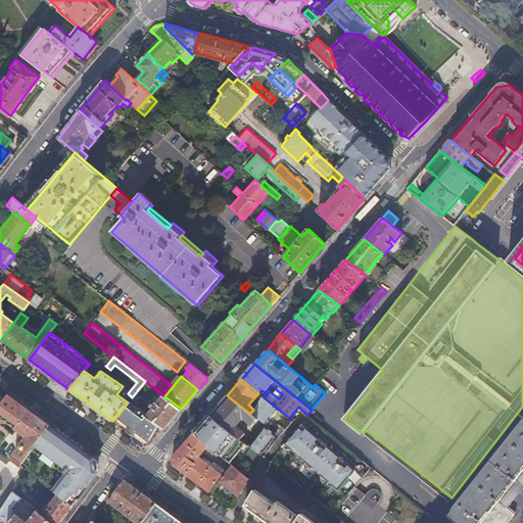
[(371,384),(349,412),(350,414),(373,386),(371,384)]
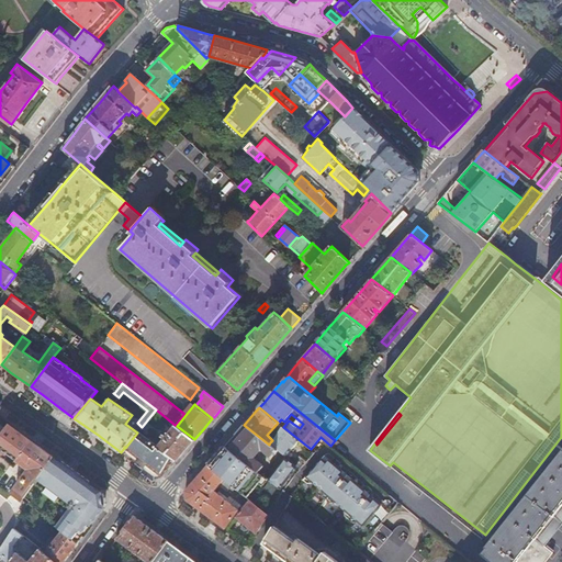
[(157,429),(161,420),(153,416),(148,425),(157,429)]
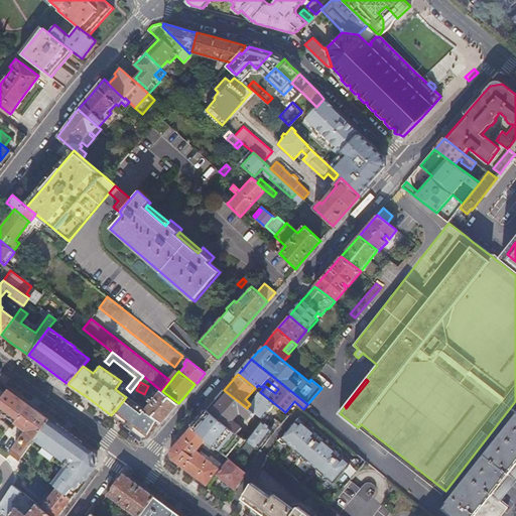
[(3,396),(0,400),(0,409),(3,412),(4,411),(9,414),(8,416),(15,421),(16,421),(29,403),(12,391),(8,388),(5,392),(3,395),(3,396)]
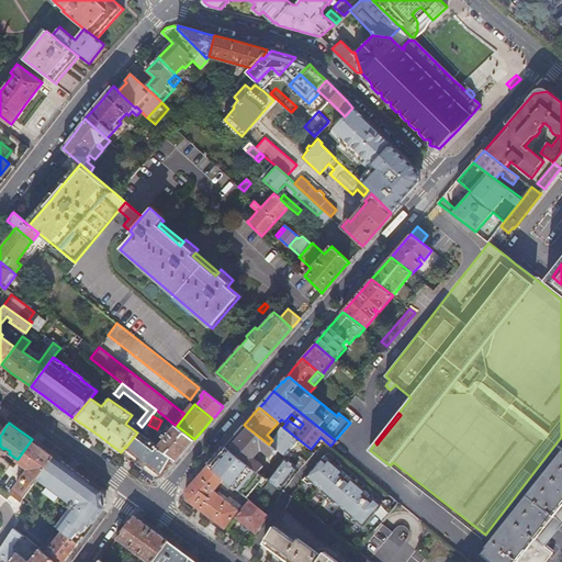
[(184,451),(194,439),(177,426),(176,425),(175,425),(166,436),(164,434),(161,436),(165,438),(158,447),(160,448),(160,449),(175,460),(175,461),(176,461),(184,451)]
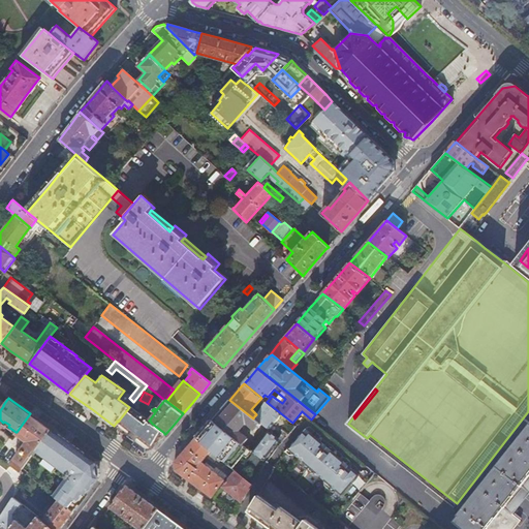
[(226,431),(239,440),(244,444),(249,438),(244,434),(241,435),(240,432),(240,431),(246,424),(247,425),(249,424),(250,425),(256,430),(261,424),(253,418),(229,400),(221,409),(212,419),(226,431)]
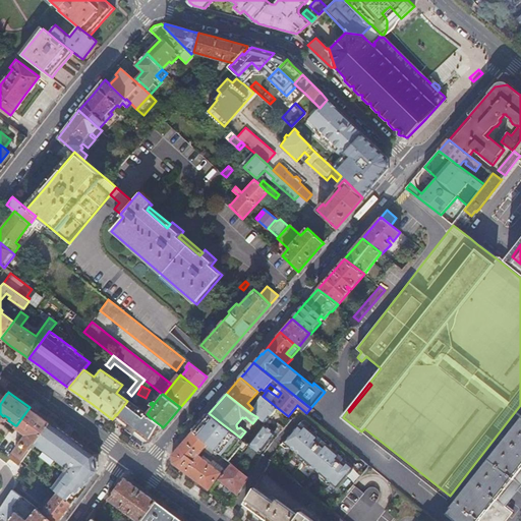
[(252,408),(250,410),(266,422),(278,408),(263,396),(262,395),(252,408)]
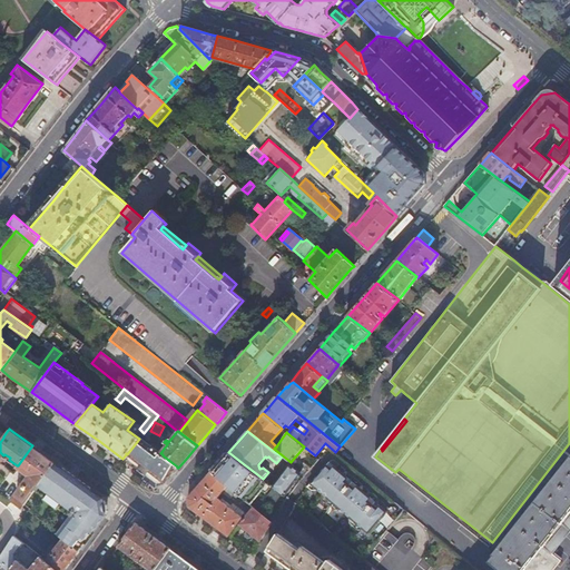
[(139,439),(127,454),(126,453),(126,454),(138,463),(134,468),(139,471),(156,483),(165,482),(177,468),(177,467),(163,455),(163,454),(160,453),(140,438),(139,439)]
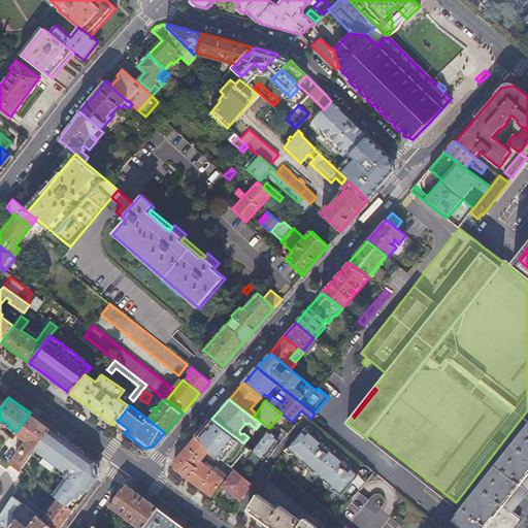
[(527,410),(456,502),(462,506),(457,514),(458,515),(453,520),(463,527),(483,527),(485,527),(513,527),(515,525),(520,519),(512,513),(505,507),(514,497),(527,479),(527,410)]
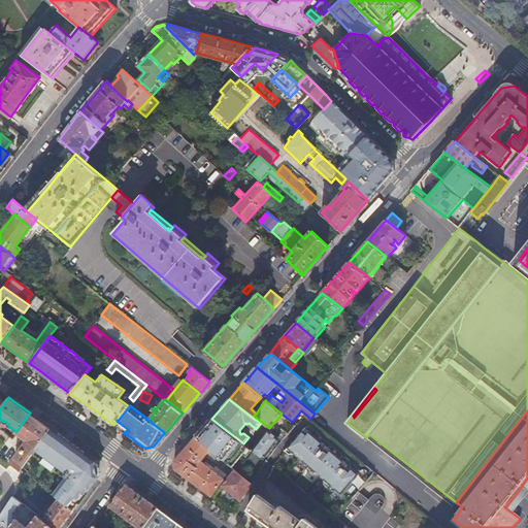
[(33,416),(30,413),(17,431),(23,436),(24,435),(27,437),(30,436),(31,440),(27,441),(22,449),(26,452),(19,461),(24,464),(29,458),(35,450),(51,428),(38,419),(33,416)]
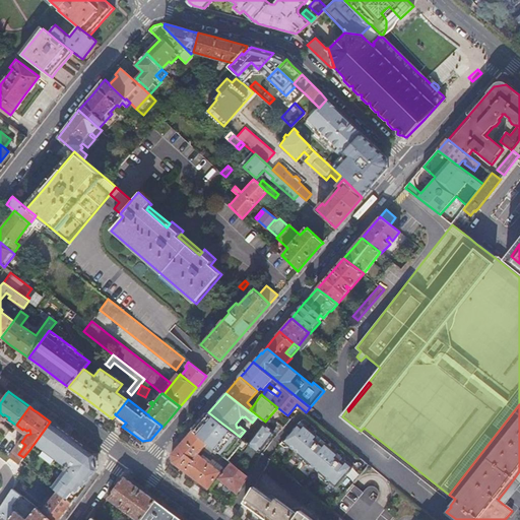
[(202,419),(193,431),(207,443),(207,442),(210,444),(215,448),(224,455),(235,443),(244,450),(249,443),(261,452),(269,442),(267,440),(274,431),(264,423),(248,443),(244,440),(240,437),(235,433),(222,424),(208,412),(202,419)]
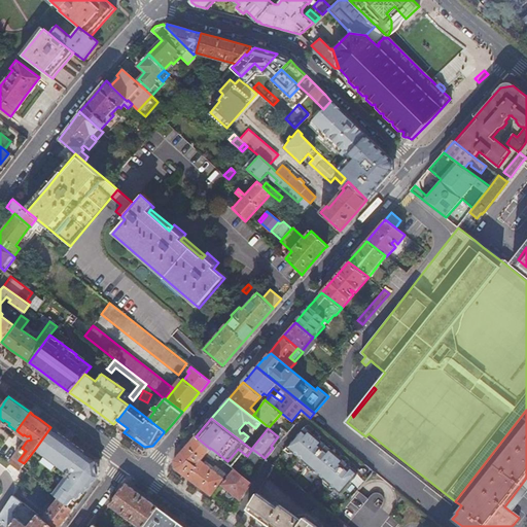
[(113,424),(124,432),(128,428),(116,420),(113,424)]
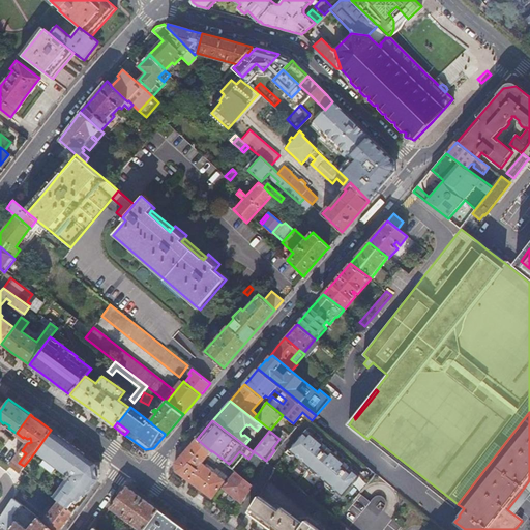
[(253,451),(269,431),(265,428),(248,448),(253,451)]
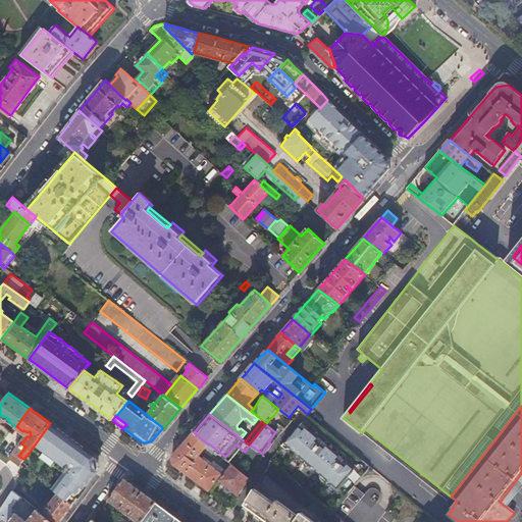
[(355,468),(302,422),(282,446),(286,449),(292,449),(300,455),(300,461),(307,467),(313,467),(321,473),(321,478),(328,484),(333,484),(338,488),(355,468)]
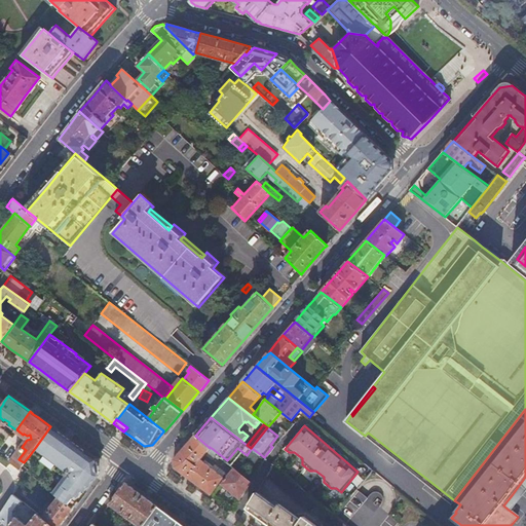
[(67,475),(53,491),(59,495),(74,506),(78,501),(99,475),(96,459),(73,443),(71,441),(67,439),(50,426),(35,448),(53,462),(55,458),(61,461),(65,455),(74,462),(66,474),(67,475)]
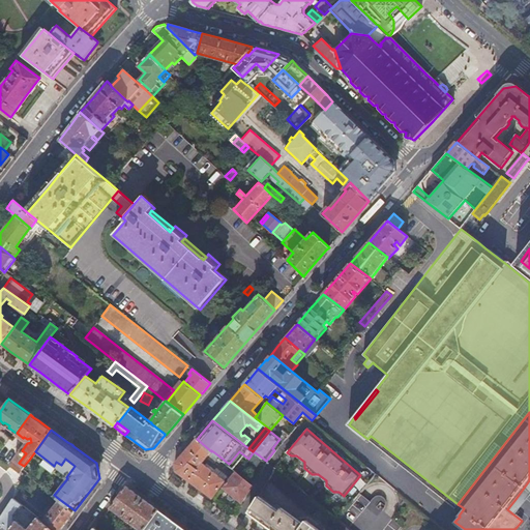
[(212,451),(211,451),(197,439),(195,441),(175,464),(176,467),(177,471),(184,476),(204,491),(213,498),(226,480),(225,479),(228,475),(209,461),(206,464),(203,462),(212,451)]
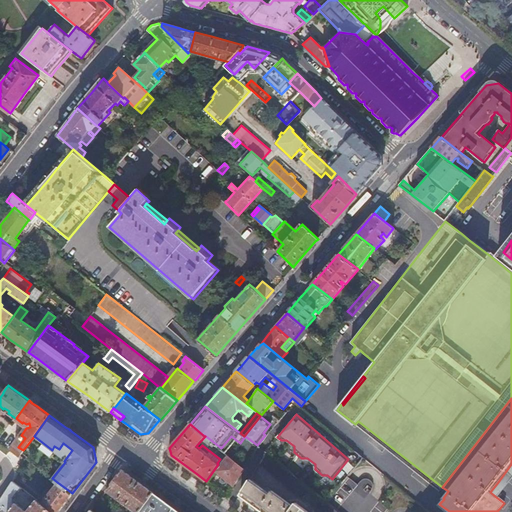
[(207,437),(202,442),(208,447),(212,441),(207,437)]
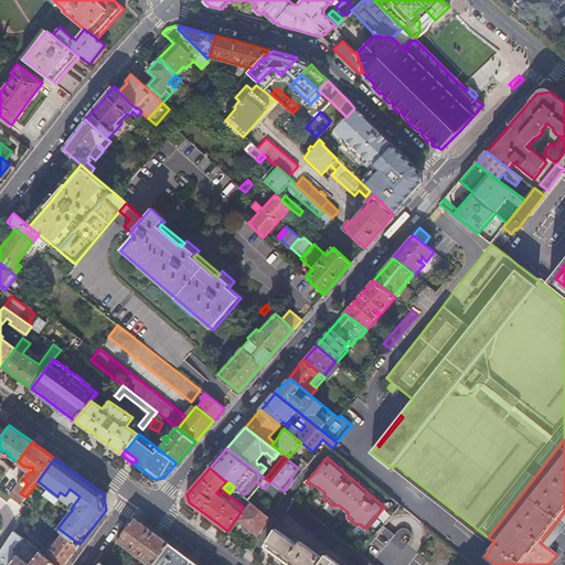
[(0,487),(0,531),(21,503),(0,487)]
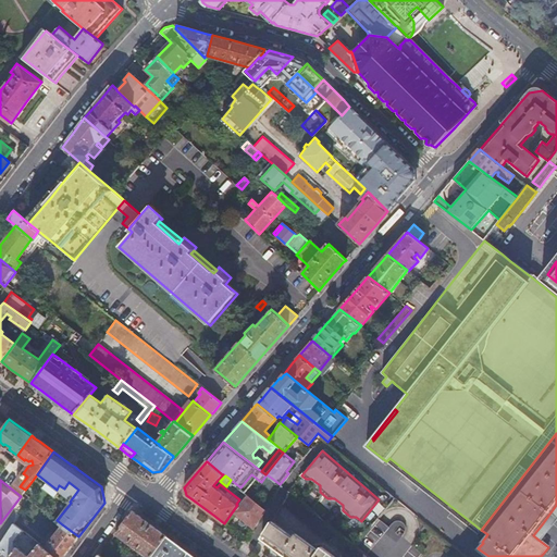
[(291,491),(289,493),(283,505),(329,544),(331,540),(338,531),(301,500),(299,498),(291,491)]
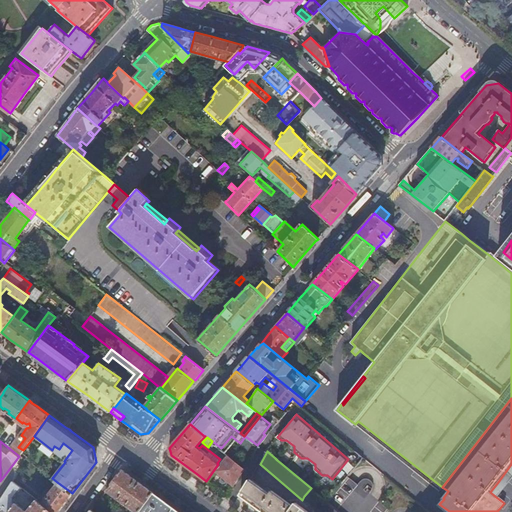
[(245,468),(244,467),(229,455),(223,462),(216,471),(234,486),(245,468)]
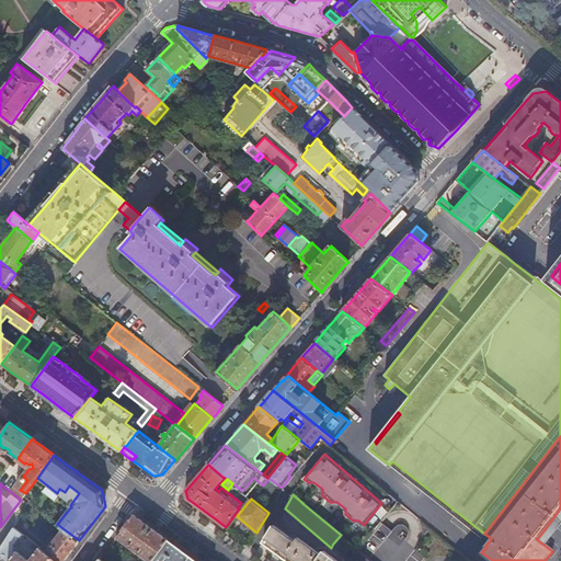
[(560,523),(560,508),(546,528),(537,539),(544,545),(560,523)]
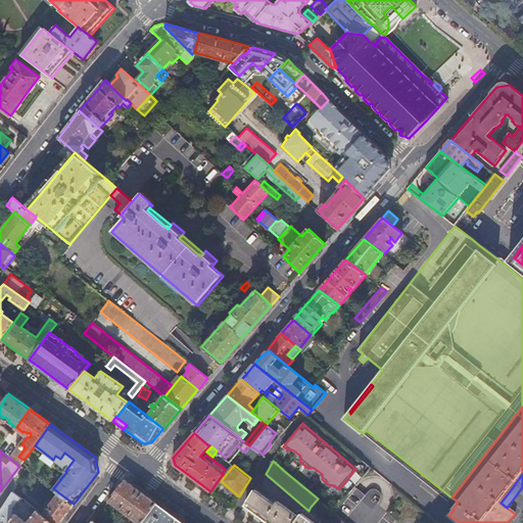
[(136,522),(140,522),(155,503),(140,491),(127,481),(124,479),(121,482),(107,502),(136,522)]
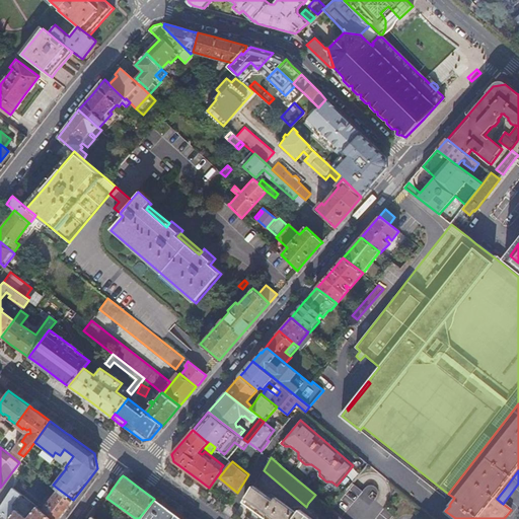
[(345,494),(353,502),(362,492),(354,485),(345,494)]
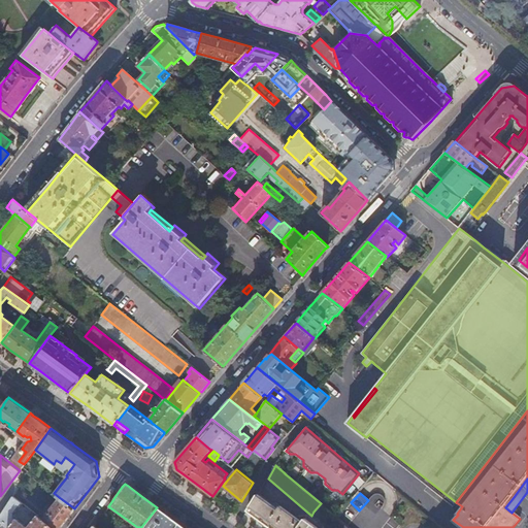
[(300,525),(259,494),(249,509),(273,527),(320,527),(305,518),(300,525)]
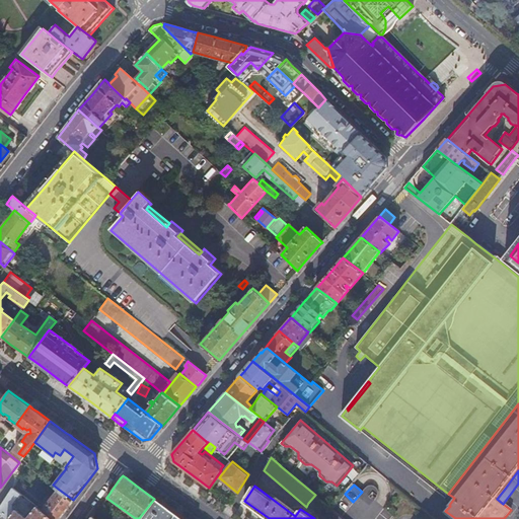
[(55,518),(43,509),(38,505),(29,516),(28,515),(27,515),(26,516),(16,509),(15,509),(12,507),(22,494),(13,487),(12,490),(0,508),(0,511),(10,518),(55,518)]
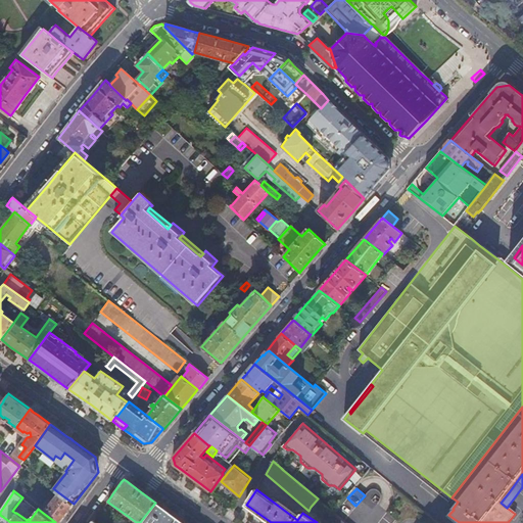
[(59,522),(70,509),(74,504),(58,492),(43,513),(55,522),(59,522)]
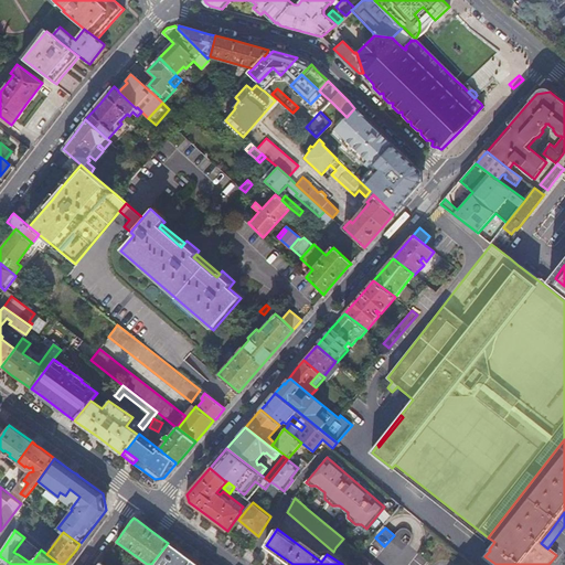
[(343,539),(336,547),(349,558),(356,550),(343,539)]
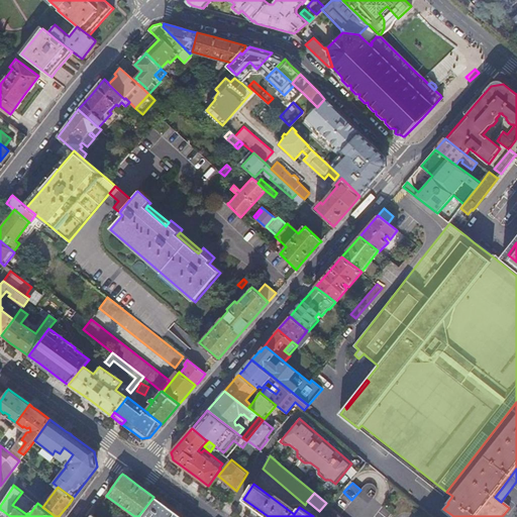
[(181,516),(165,505),(153,497),(138,516),(181,516)]
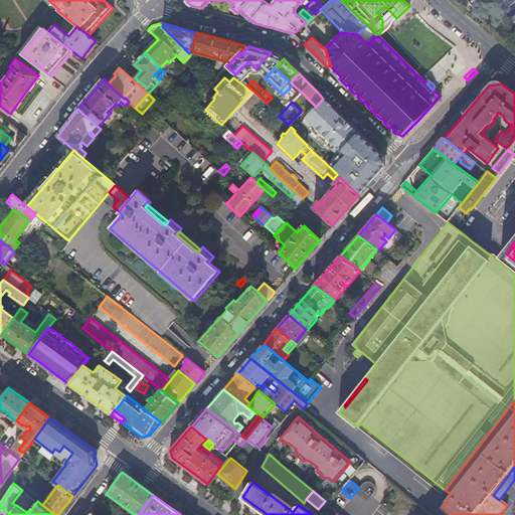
[(316,513),(318,514),(341,514),(329,504),(325,501),(318,509),(316,513)]
